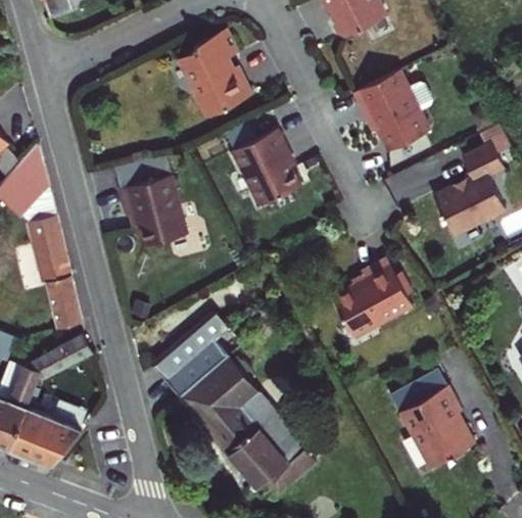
[(42,0),(48,15),(72,8),(68,0),(42,0)]
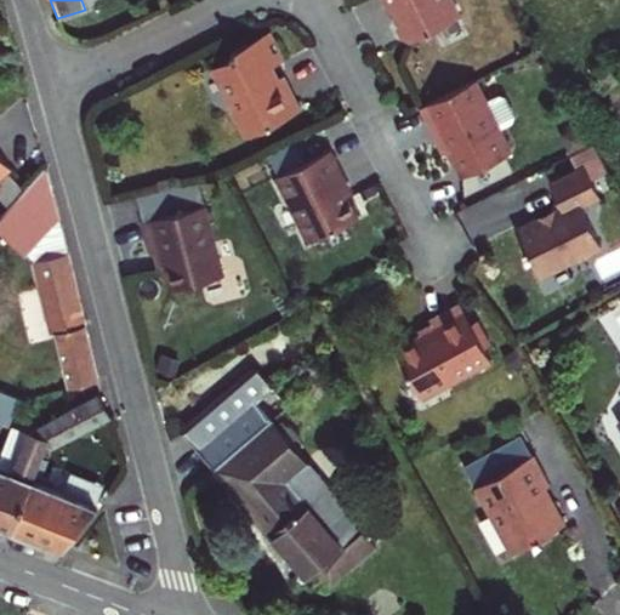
[(380,0),(386,10),(390,7),(397,21),(393,27),(398,38),(407,41),(455,17),(444,0),(380,0)]
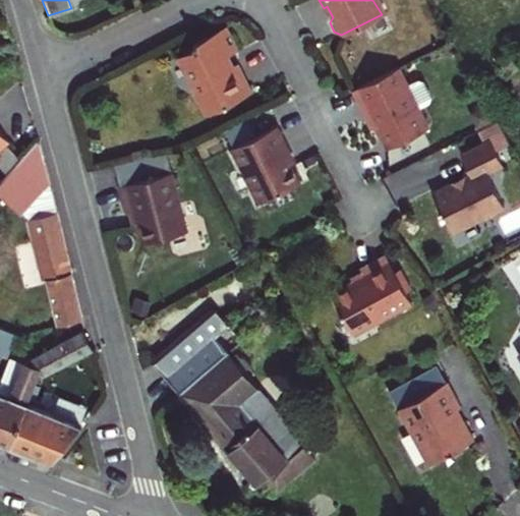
[(193,49),(175,57),(205,116),(250,94),(237,64),(231,67),(226,57),(235,52),(224,29),(191,44),(193,49)]
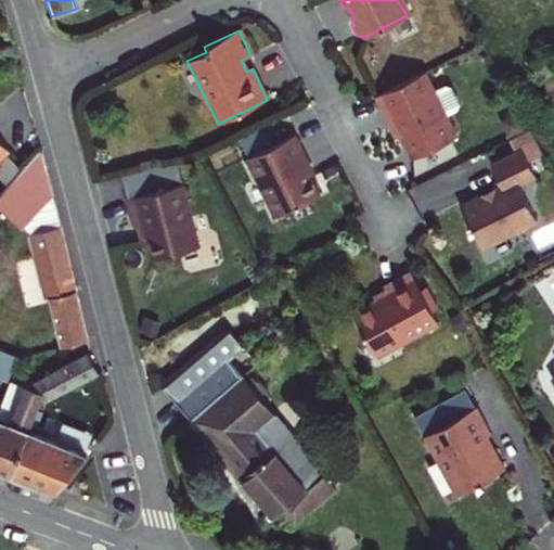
[(433,93),(423,74),(374,99),(383,116),(388,114),(400,138),(411,161),(455,140),(445,118),(455,113),(458,106),(450,90),(443,88),(433,93)]
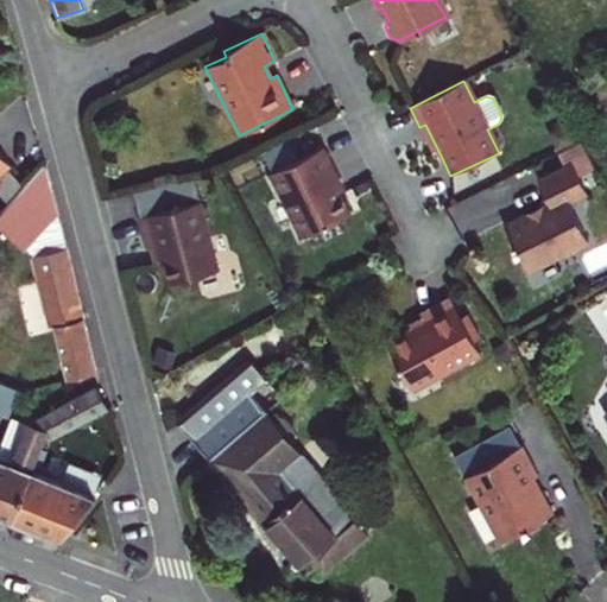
[(431,153),(438,151),(425,125),(419,127),(431,153)]
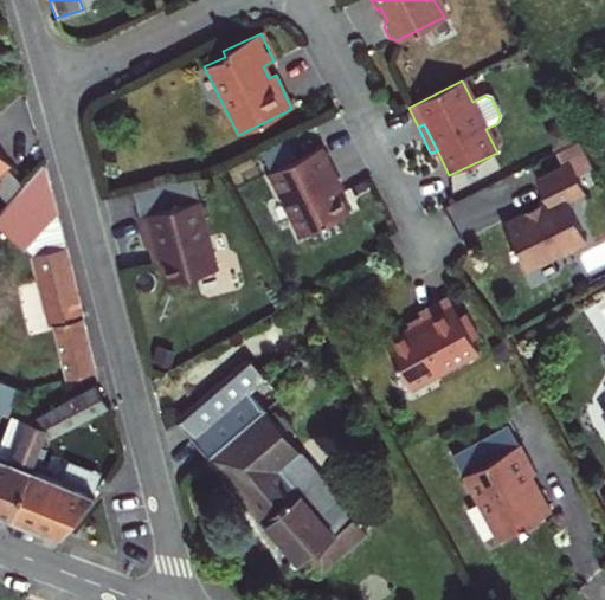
[(320,148),(269,176),(302,237),(348,213),(330,178),(335,175),(320,148)]
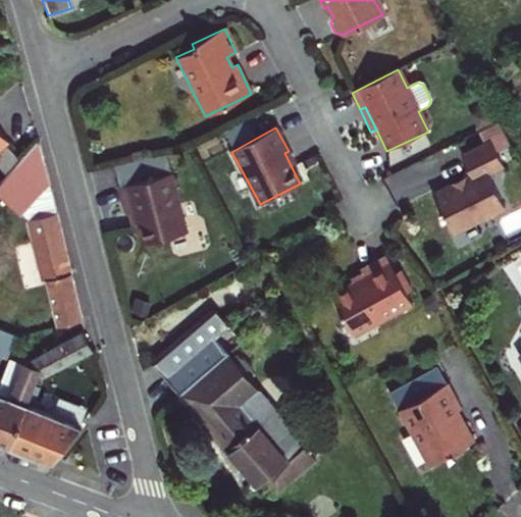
[(37,144),(0,185),(0,198),(20,216),(35,200),(49,197),(37,144)]
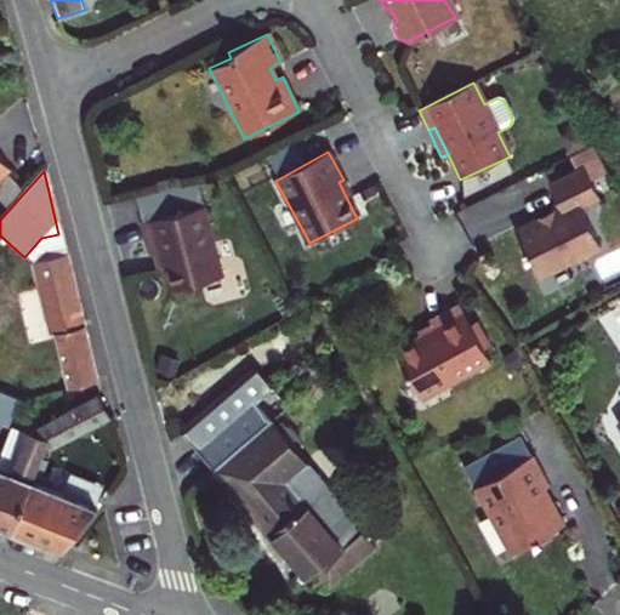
[(584,174),(547,191),(557,206),(550,210),(552,216),(515,234),(535,280),(573,262),(579,265),(589,258),(592,252),(599,250),(579,209),(596,200),(584,174)]
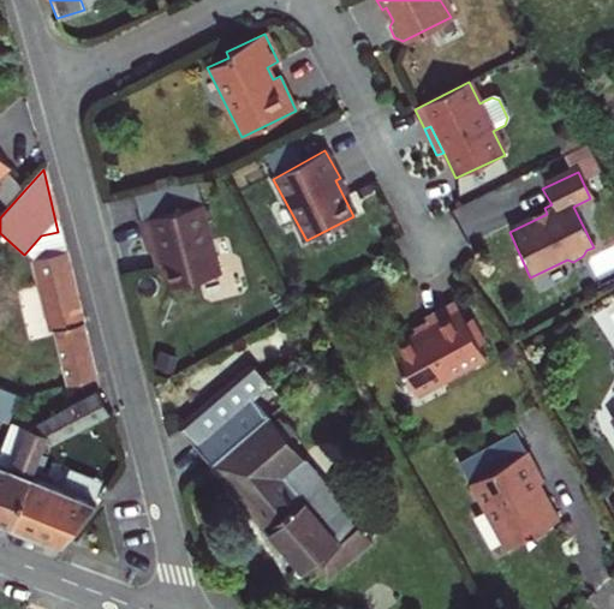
[(177,185),(138,193),(153,254),(161,252),(170,288),(222,278),(206,207),(182,212),(177,185)]
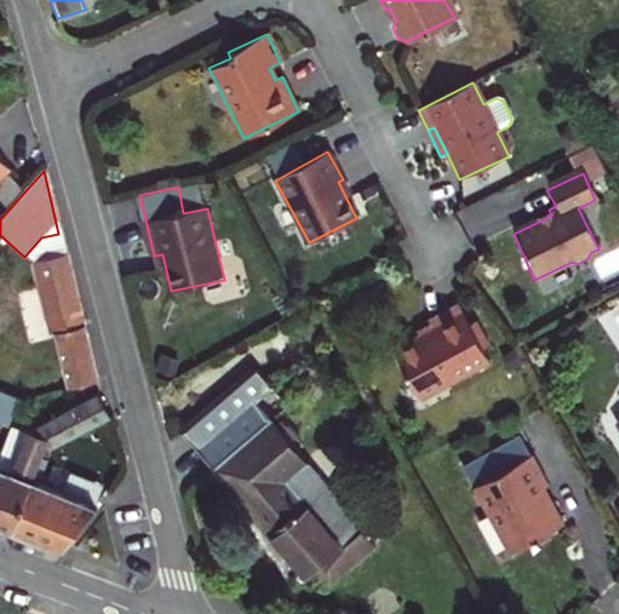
[(24,257),(32,264),(64,257),(58,234),(41,237),(24,257)]
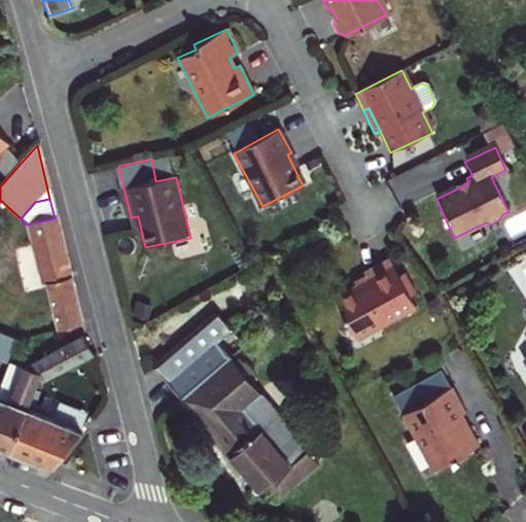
[(47,285),(58,332),(80,325),(55,218),(27,224),(42,286),(47,285)]
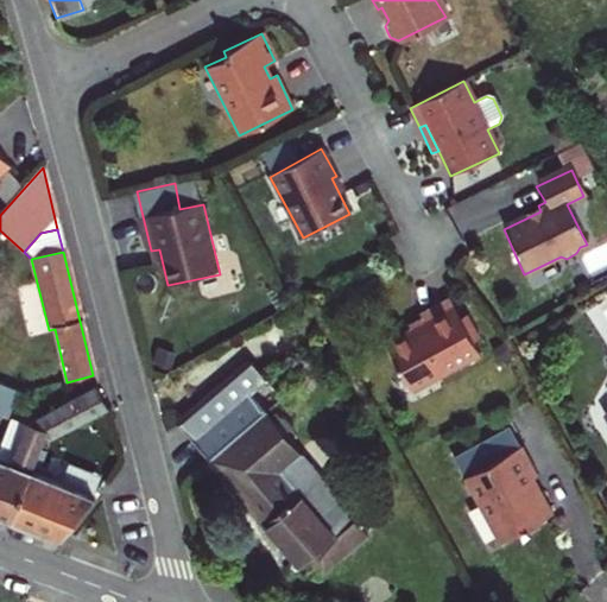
[(449,304),(419,321),(423,328),(386,349),(412,395),(480,359),(449,304)]
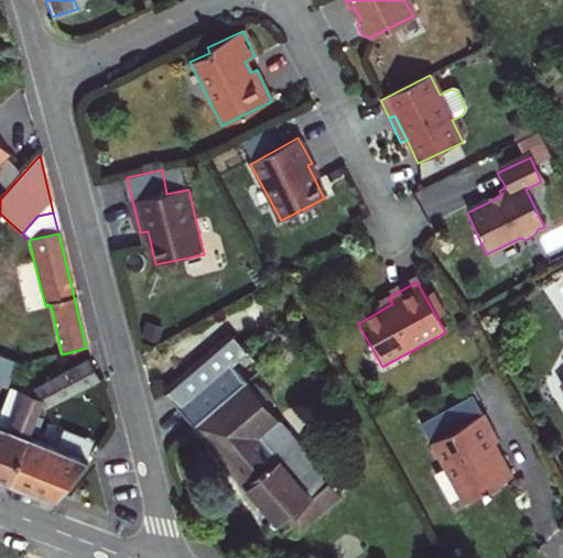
[(165,396),(230,340),(227,336),(158,396),(184,427),(188,424),(165,396)]
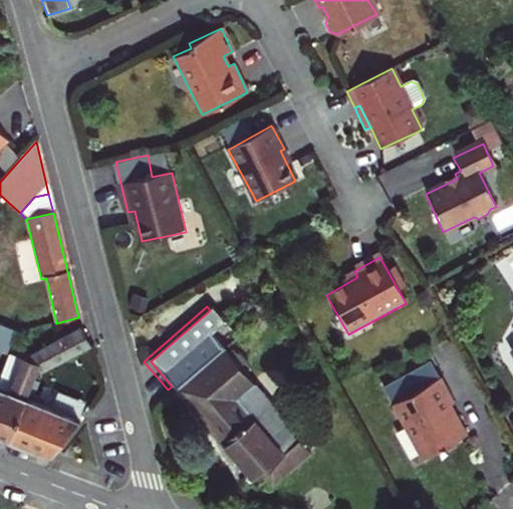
[(237,340),(210,310),(151,361),(172,387),(174,390),(252,479),(258,474),(283,453),(284,454),(296,443),(298,441),(237,369),(245,361),(231,345),(237,340)]
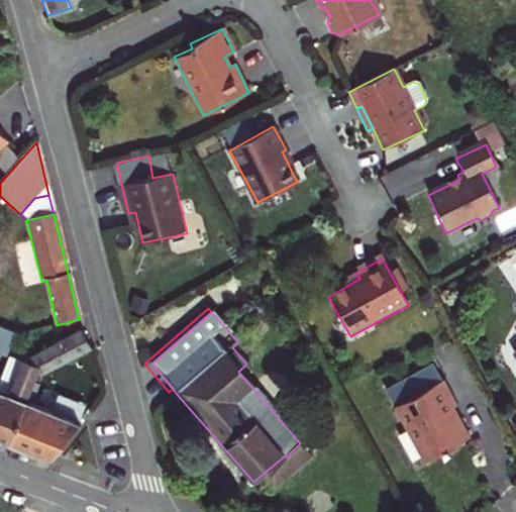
[(0,350),(11,355),(20,335),(0,327),(0,350)]
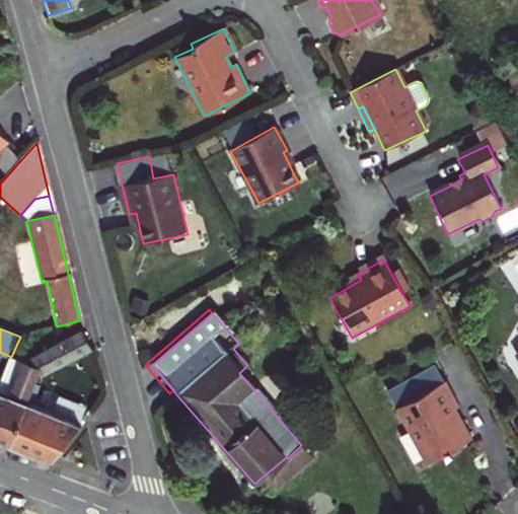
[(2,380),(0,384),(0,443),(7,446),(27,398),(39,373),(43,377),(89,354),(92,351),(81,335),(27,366),(10,360),(2,380)]
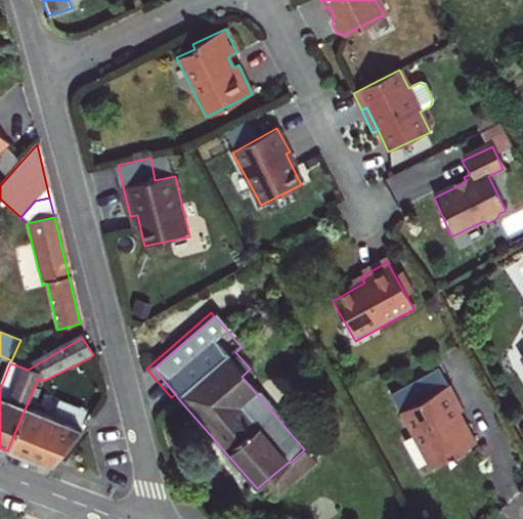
[(447,386),(398,412),(429,468),(475,443),(459,414),(462,412),(447,386)]
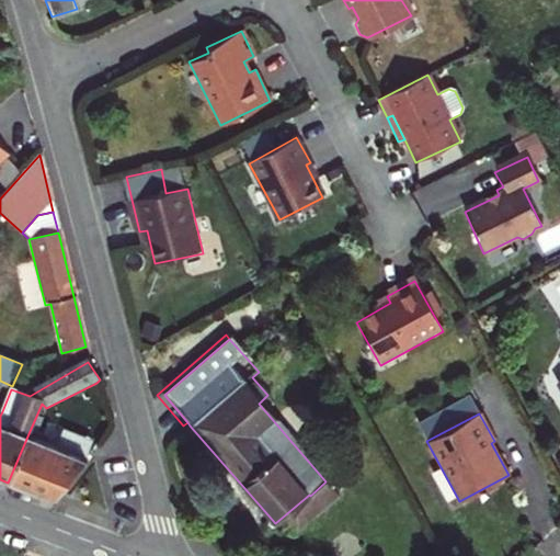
[(59,443),(89,455),(95,438),(67,426),(59,443)]
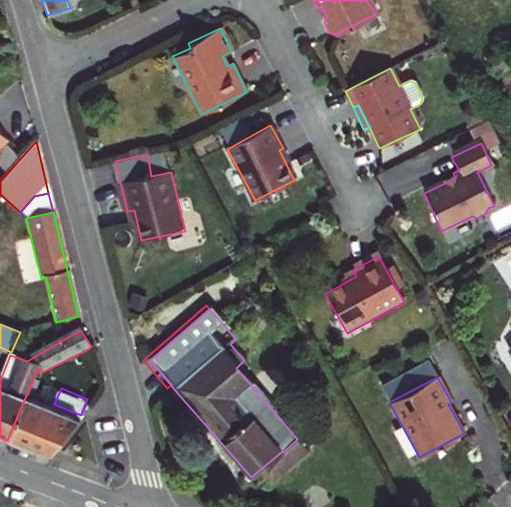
[(7,440),(49,457),(82,416),(81,415),(54,404),(27,393),(7,440)]
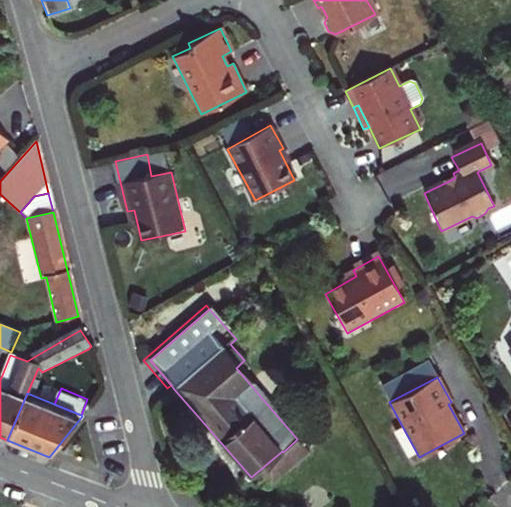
[(306,454),(295,441),(283,452),(282,451),(257,472),(270,486),(306,454)]
